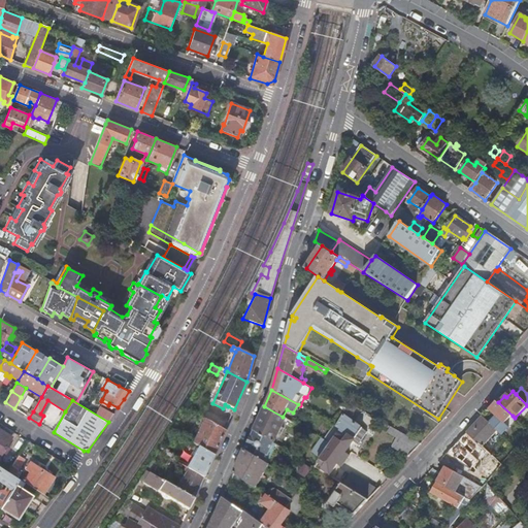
[(498,402),(496,401),(489,408),(496,416),(489,423),(497,430),(502,435),(509,427),(505,423),(513,416),(498,402)]
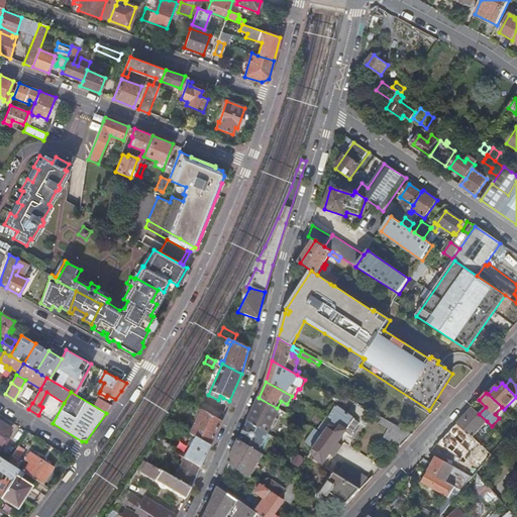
[(313,451),(315,453),(317,451),(319,453),(318,455),(316,458),(324,463),(331,453),(335,456),(343,445),(339,442),(356,418),(343,409),(349,399),(343,396),(342,395),(340,399),(330,417),(335,420),(324,434),(314,449),(313,451)]
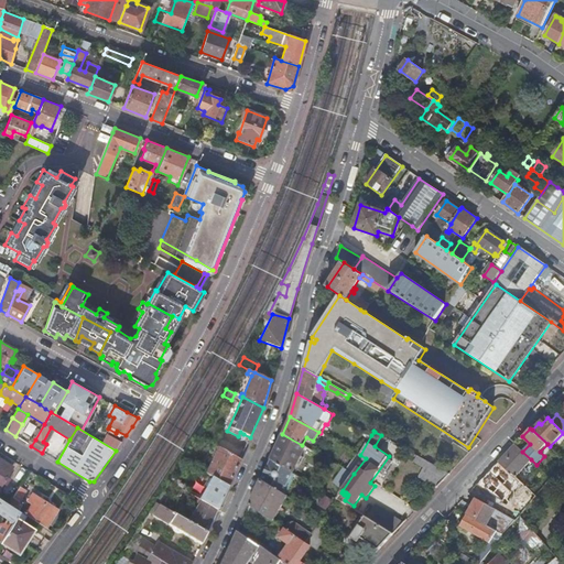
[(282,434),(271,459),(274,462),(294,473),(297,465),(300,466),(302,463),(305,465),(310,457),(303,454),(306,447),(302,445),(282,434)]
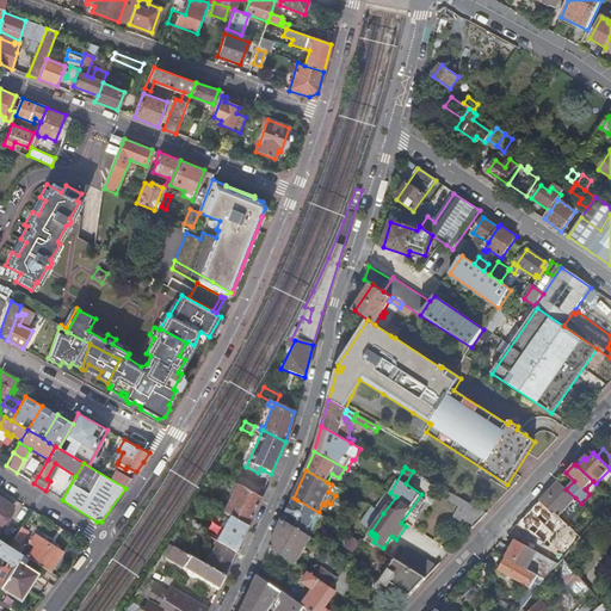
[(566,489),(557,481),(541,500),(545,505),(559,517),(575,498),(566,489)]
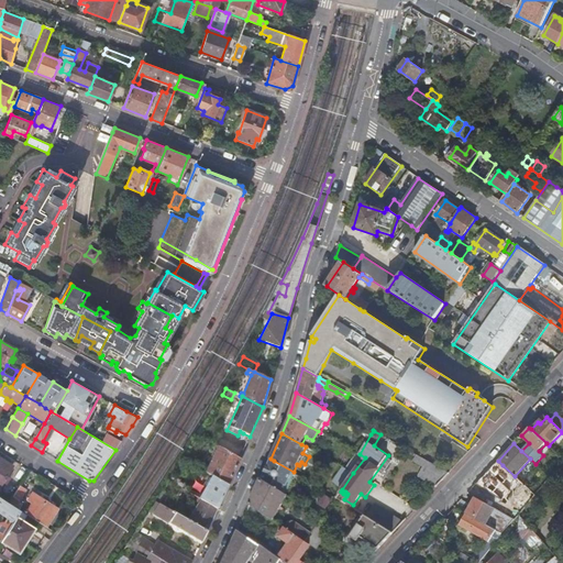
[(206,473),(229,485),(240,459),(219,446),(206,473)]
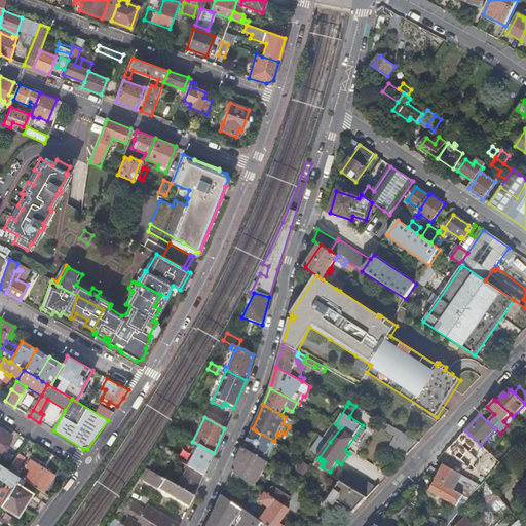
[(324,439),(330,442),(341,427),(336,424),(334,423),(324,439)]
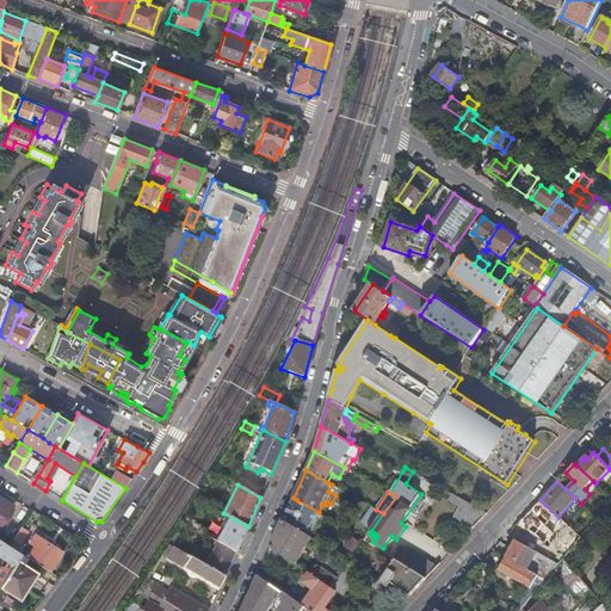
[(0,525),(13,505),(0,497),(0,525)]
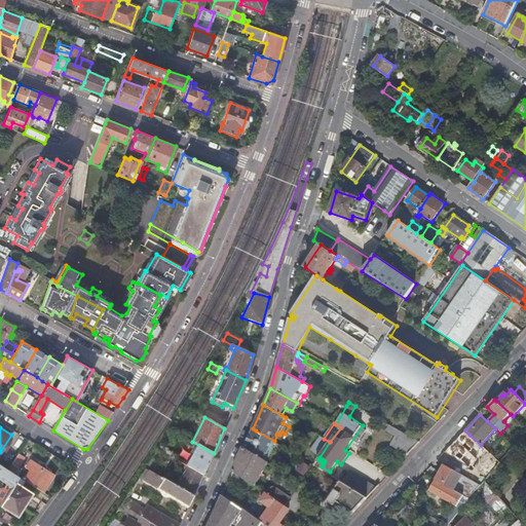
[(256,430),(247,450),(264,460),(274,441),(256,430)]
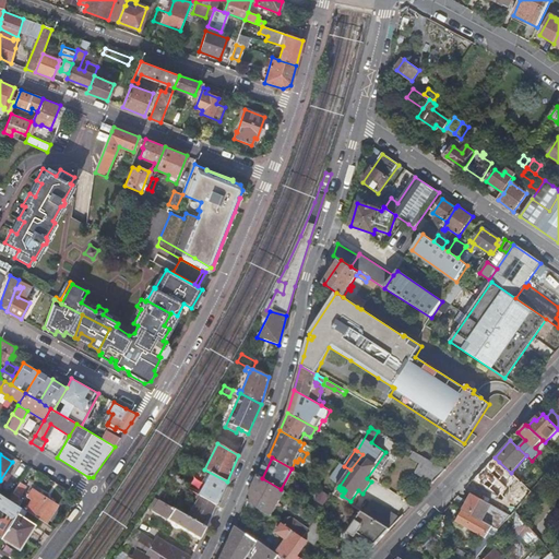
[(415,473),(433,484),(445,470),(424,458),(415,473)]
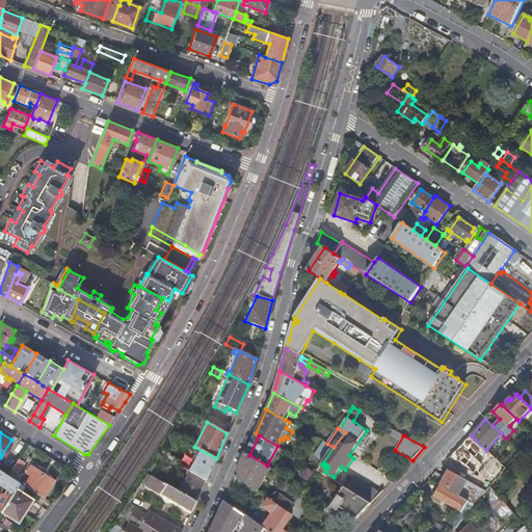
[(486,450),(475,440),(468,447),(488,468),(493,463),(502,473),(506,469),(486,450)]
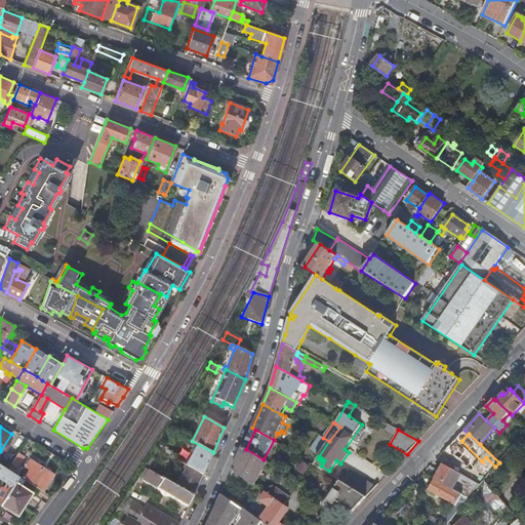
[(511,443),(514,446),(522,437),(519,434),(511,443)]
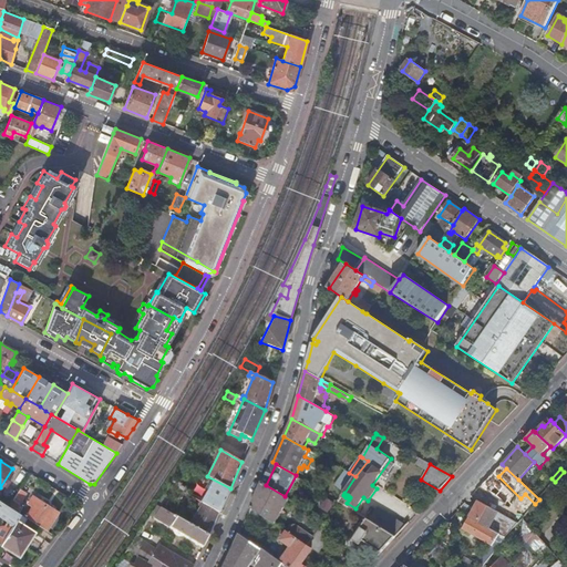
[(336,486),(344,493),(356,476),(349,473),(346,471),(336,486)]
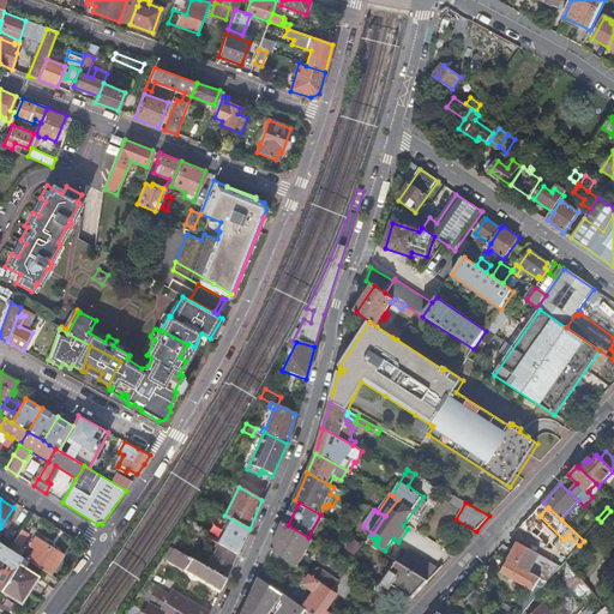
[(308,537),(311,539),(312,540),(323,517),(320,515),(308,537)]
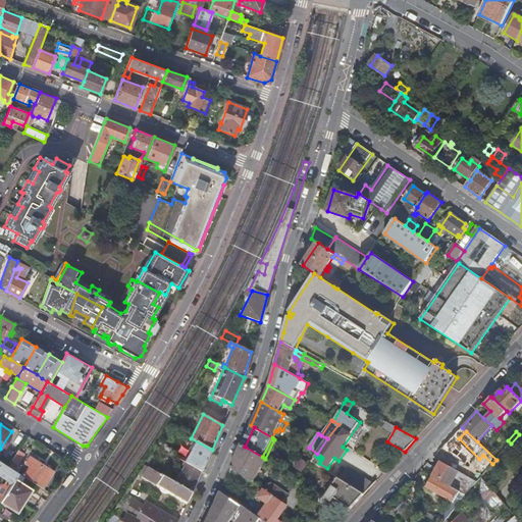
[(202,472),(210,453),(195,444),(191,451),(193,452),(187,463),(202,472)]
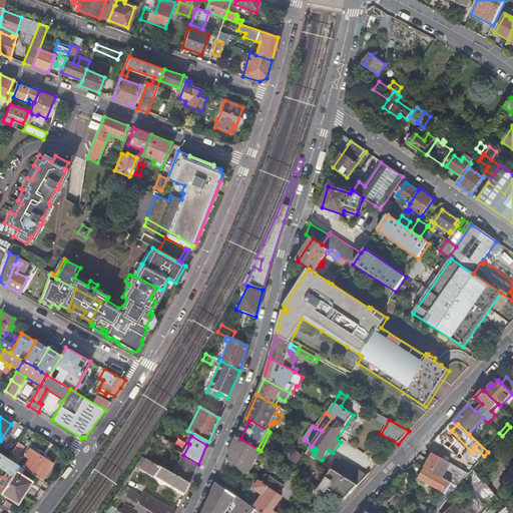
[(244,471),(246,472),(251,463),(254,464),(258,461),(254,459),(260,450),(258,449),(240,439),(237,437),(227,460),(244,471)]
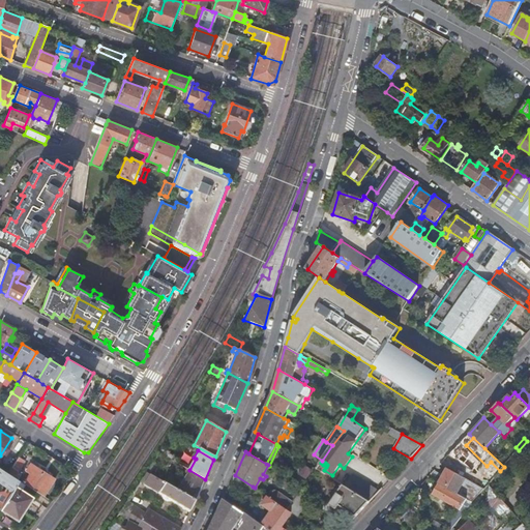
[(24,461),(18,458),(8,474),(17,479),(20,474),(17,472),(24,461)]
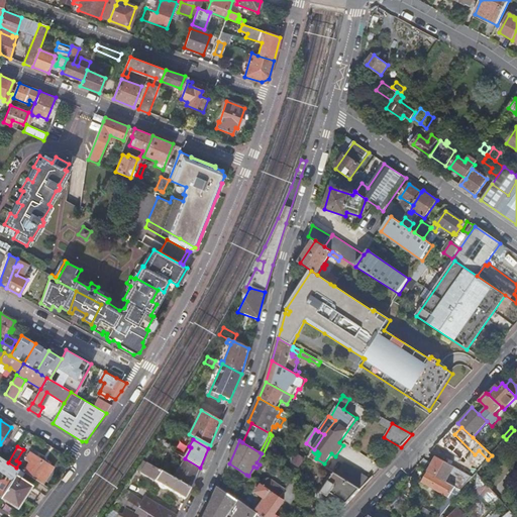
[(142,460),(149,464),(161,447),(150,447),(142,460)]
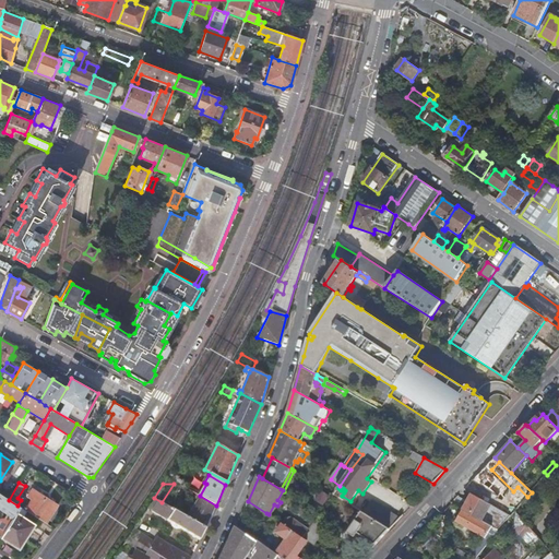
[(23,509),(33,516),(34,515),(45,523),(57,506),(32,489),(26,497),(31,500),(25,508),(24,508),(23,509)]
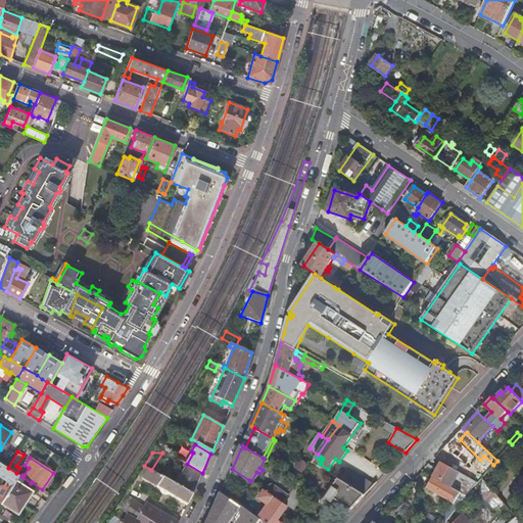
[(0,462),(0,477),(6,481),(4,484),(0,485),(0,497),(1,500),(14,480),(17,474),(16,473),(8,468),(0,462)]
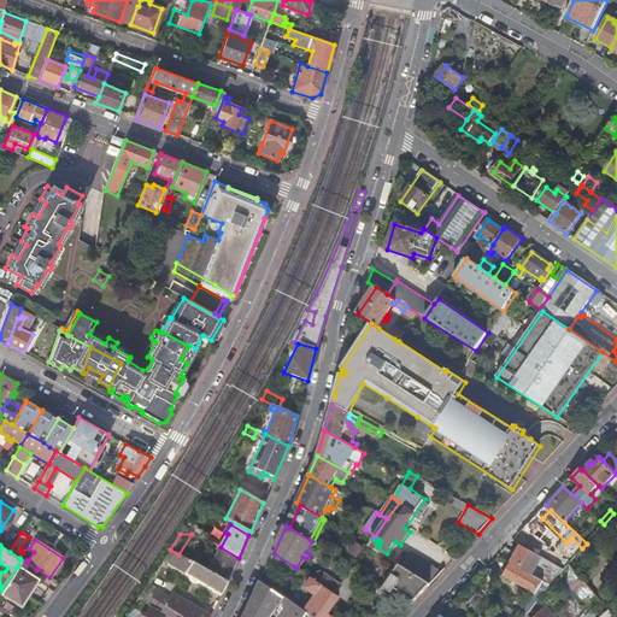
[(195,559),(193,563),(227,583),(238,559),(217,546),(216,548),(218,550),(207,568),(205,566),(206,565),(195,559)]
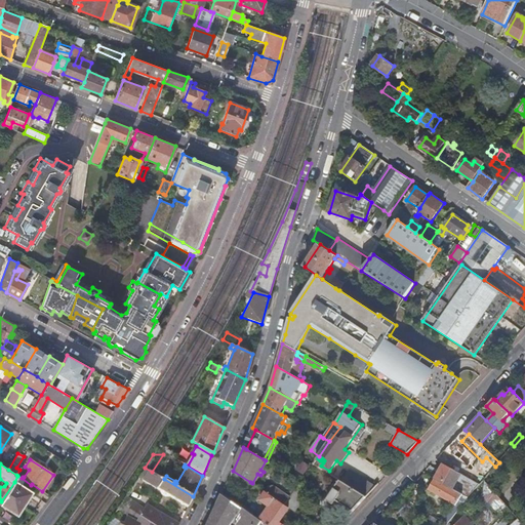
[(461,474),(445,465),(436,480),(455,491),(456,488),(454,487),(461,474)]
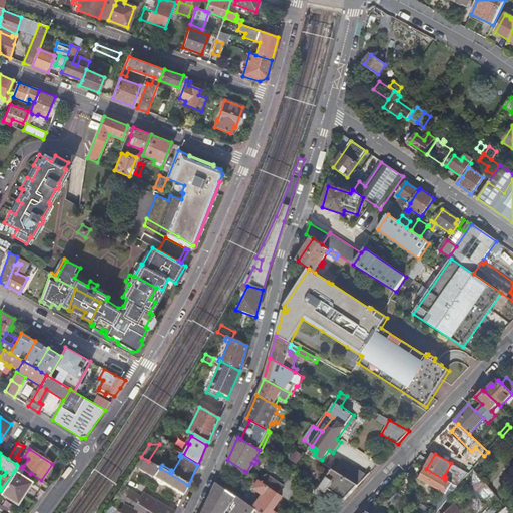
[(141,457),(136,466),(160,480),(158,482),(162,485),(164,483),(183,495),(188,485),(160,468),(148,461),(141,457)]
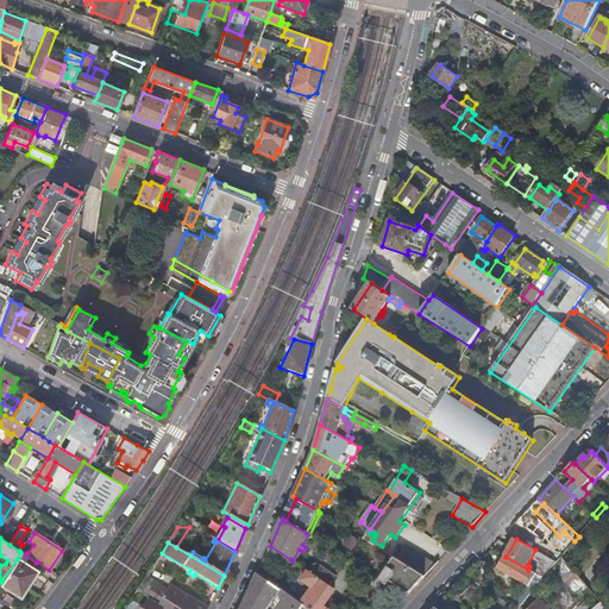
[(395,558),(426,576),(437,564),(406,545),(402,552),(399,551),(395,558)]
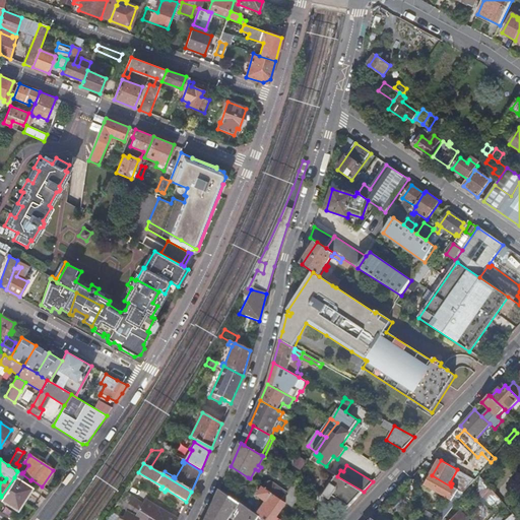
[(231,466),(229,471),(244,481),(248,477),(231,466)]
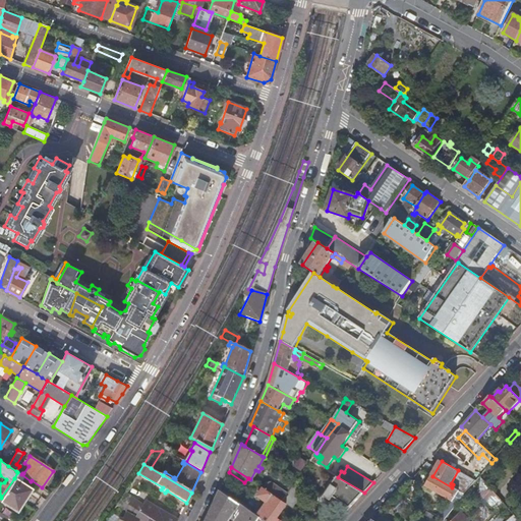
[(334,497),(350,508),(364,493),(338,477),(336,476),(335,477),(337,478),(325,496),(332,500),(334,497)]
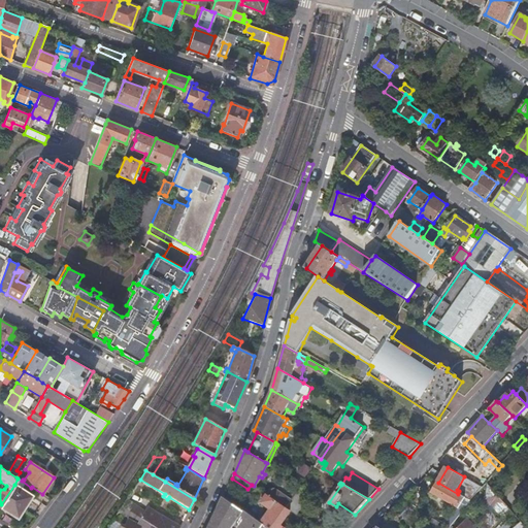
[(438,483),(432,493),(460,508),(465,498),(458,494),(438,483)]
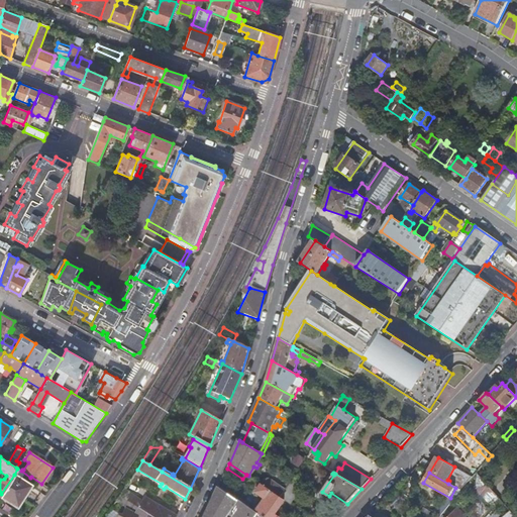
[(1,494),(0,495),(0,496),(16,507),(27,488),(24,486),(26,483),(14,475),(1,494)]
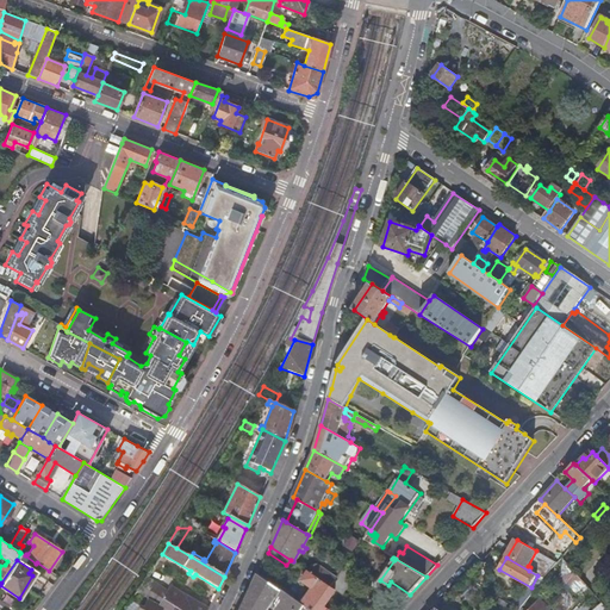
[(343,595),(355,577),(344,568),(331,587),(336,591),(343,595)]
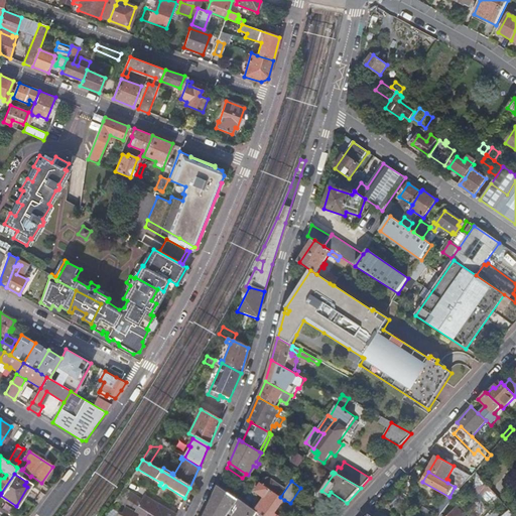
[(261,515),(277,515),(275,514),(284,500),(280,497),(259,482),(257,486),(259,487),(256,492),(264,498),(255,512),(261,515)]
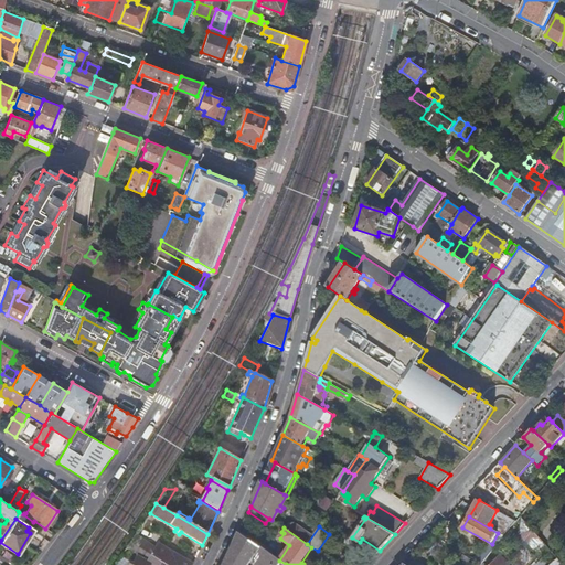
[(286,564),(279,561),(240,532),(227,557),(223,564),(253,564),(254,564),(286,564)]
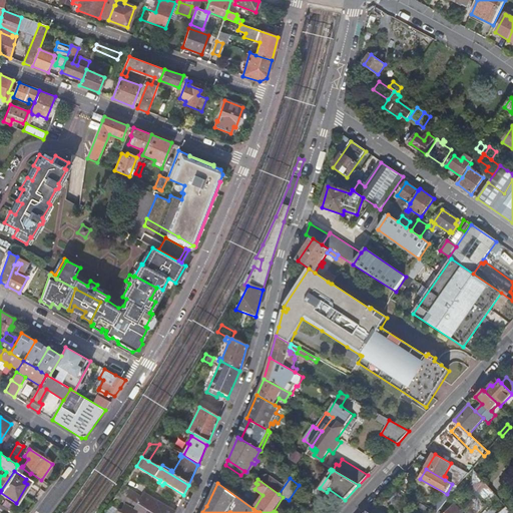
[(123,485),(119,492),(151,512),(174,512),(175,512),(143,493),(141,496),(123,485)]
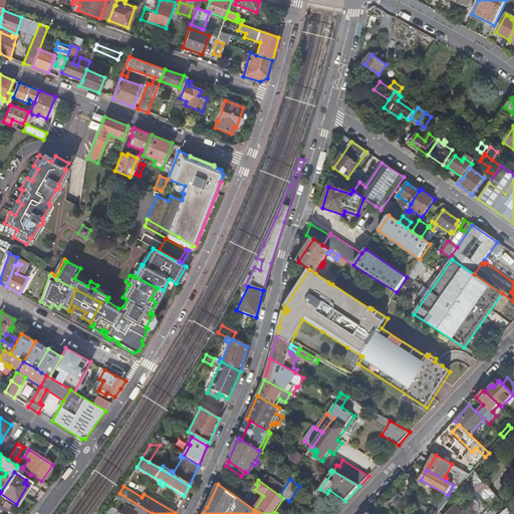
[(152,513),(119,493),(114,499),(125,504),(120,512),(117,511),(115,513),(152,513)]
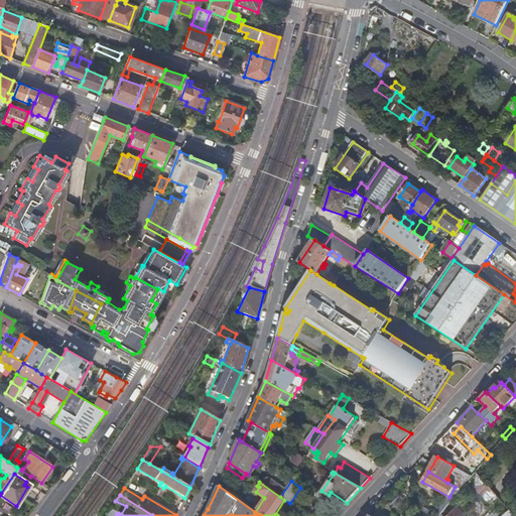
[(442,503),(435,512),(440,514),(454,499),(449,497),(442,503)]
